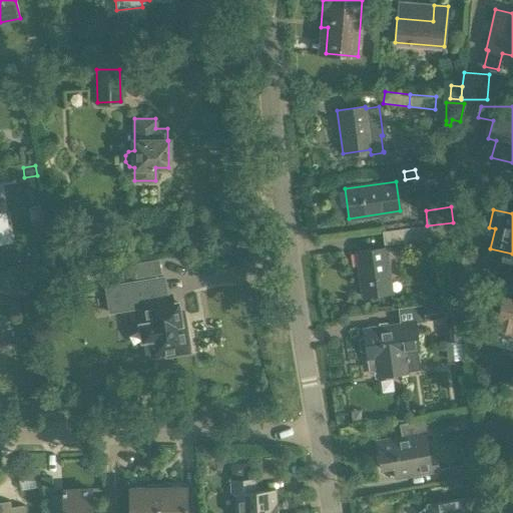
[(445,238),(444,236),(455,235),(453,222),(427,225),(382,231),(384,244),(432,238),(433,242),(441,241),(441,239),(445,238)]
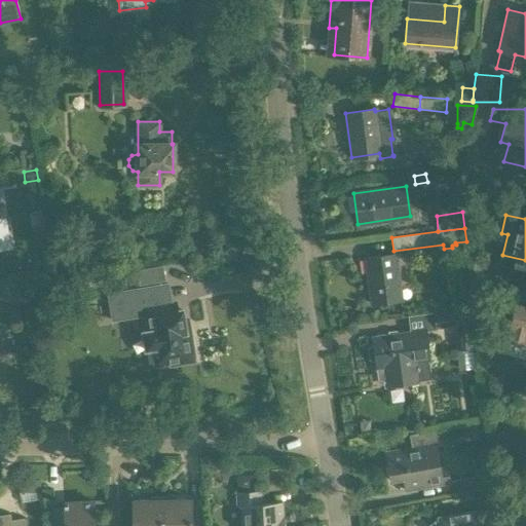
[(371,303),(401,299),(395,254),(365,257),(371,303)]
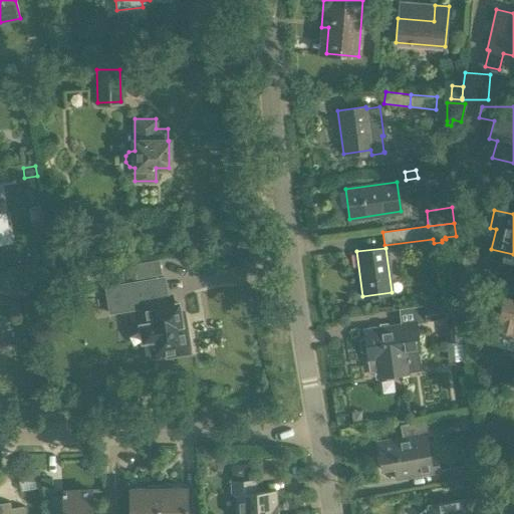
[(471,254),(461,255),(461,267),(471,267),(471,254)]
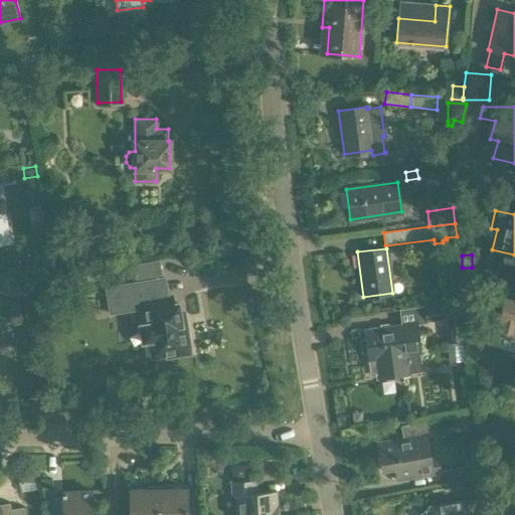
[(36,284),(35,290),(39,295),(45,295),(50,291),(50,285),(46,281),(40,280),(36,284)]
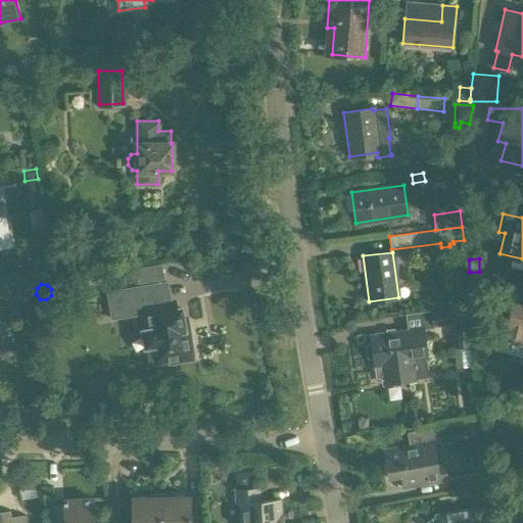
[(156,284),(107,292),(111,320),(145,314),(148,327),(140,329),(144,351),(153,349),(155,363),(168,361),(169,363),(191,359),(186,330),(184,330),(183,322),(185,322),(185,320),(182,320),(181,310),(176,310),(175,302),(165,303),(165,300),(159,302),(156,284)]
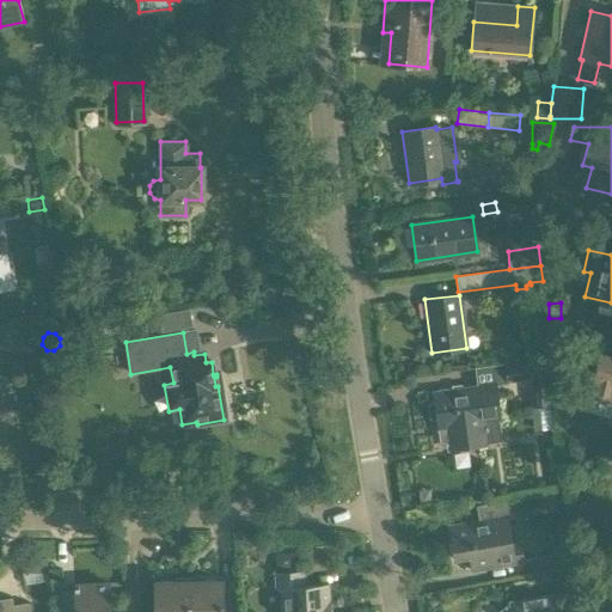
[(18,340),(10,346),(11,355),(19,359),(26,353),(26,343),(18,340)]
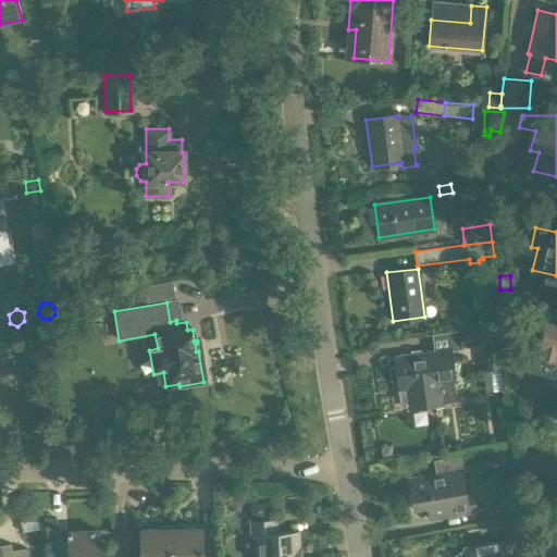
[(529,358),(525,372),(556,380),(556,325),(545,323),(536,360),(529,358)]
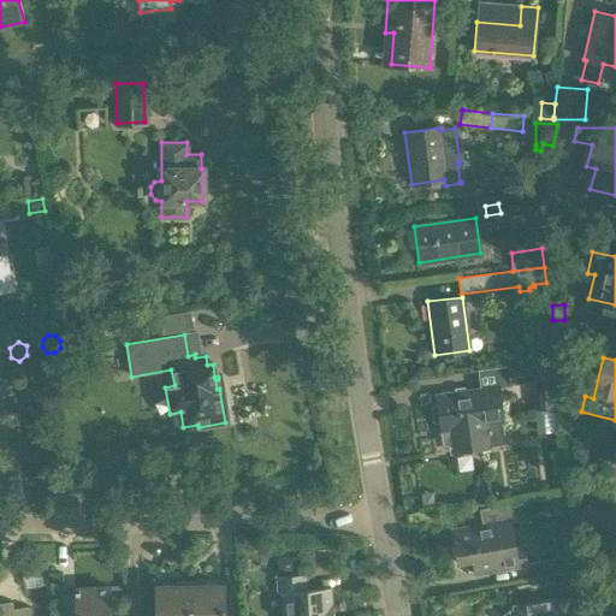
[(443,431),(444,443),(452,446),(454,451),(507,444),(498,386),(533,381),(537,409),(555,407),(550,362),(509,367),(511,384),(437,395),(437,396),(438,403),(432,408),(433,420),(442,424),(442,430),(442,431),(443,431)]
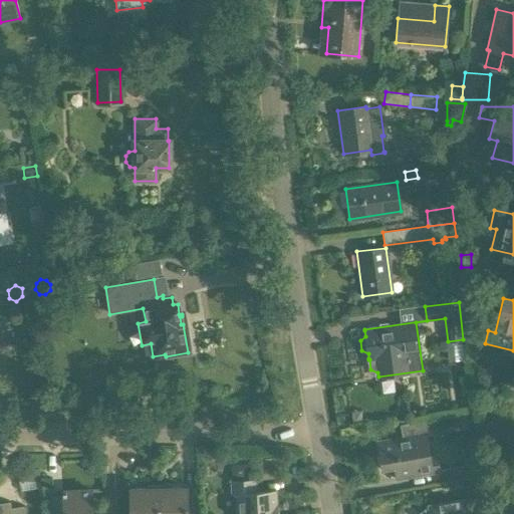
[(432,434),(429,421),(431,421),(430,420),(402,425),(403,426),(404,426),(406,437),(379,441),(384,469),(411,464),(413,476),(441,471),(439,458),(432,459),(427,434),(432,434)]
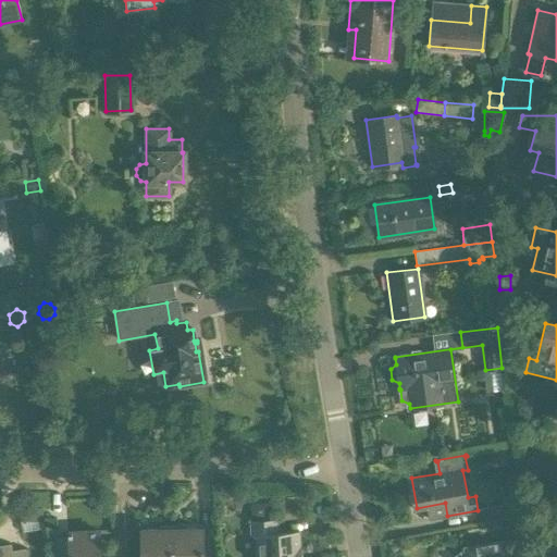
[(484,522),(517,517),(515,503),(482,507),(484,522)]
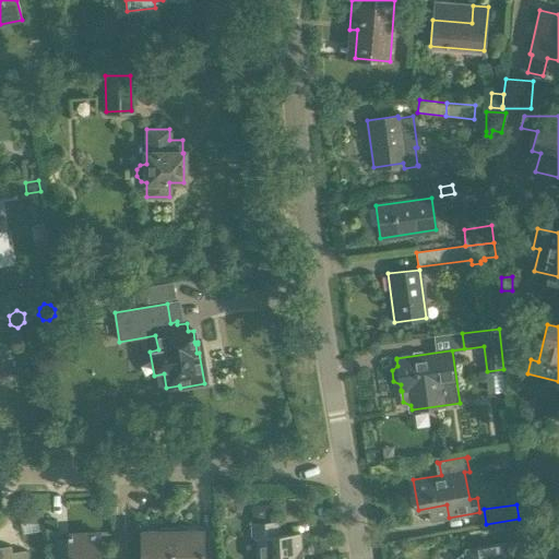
[(252,511),(252,520),(270,519),(270,511),(263,506),(257,506),(252,511)]
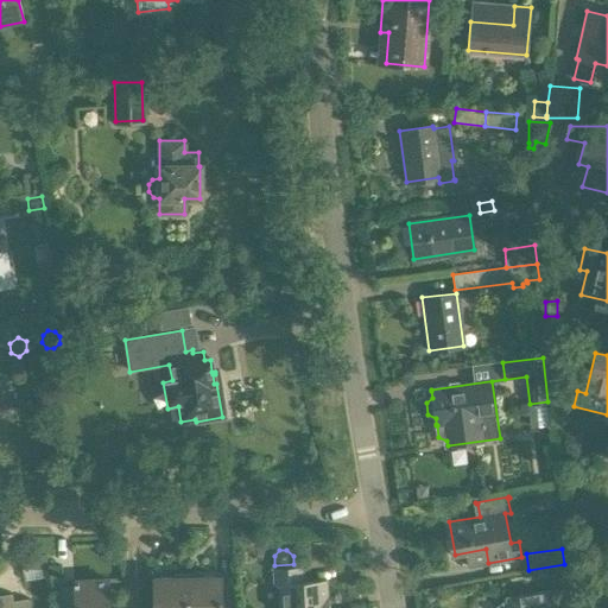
[(305,581),(304,567),(276,568),(277,583),(283,582),(283,607),(329,607),(329,596),(328,580),(305,581)]
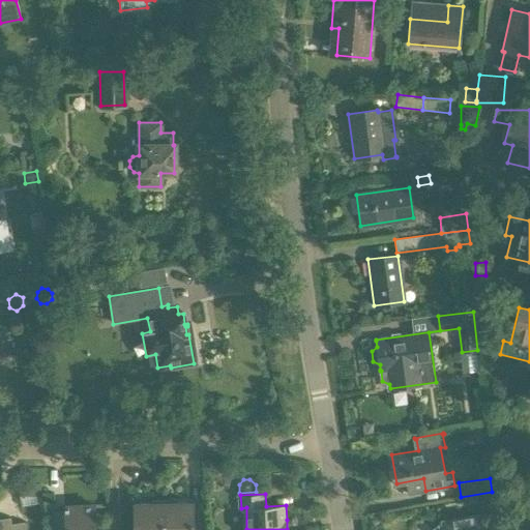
[(22,506),(41,502),(40,496),(20,496),(22,506)]
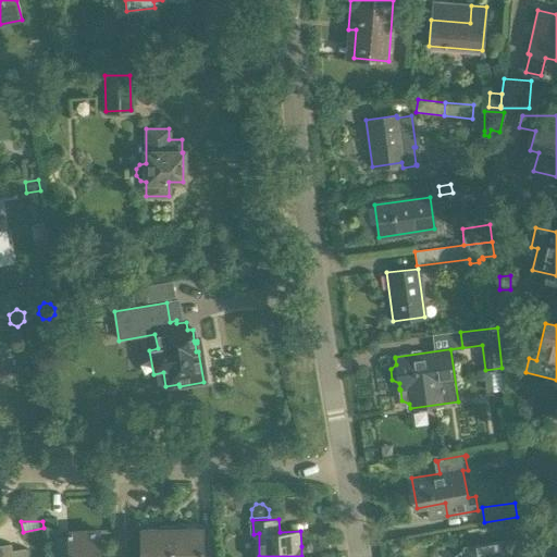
[(174,556),(205,556),(203,528),(173,530),(174,556)]
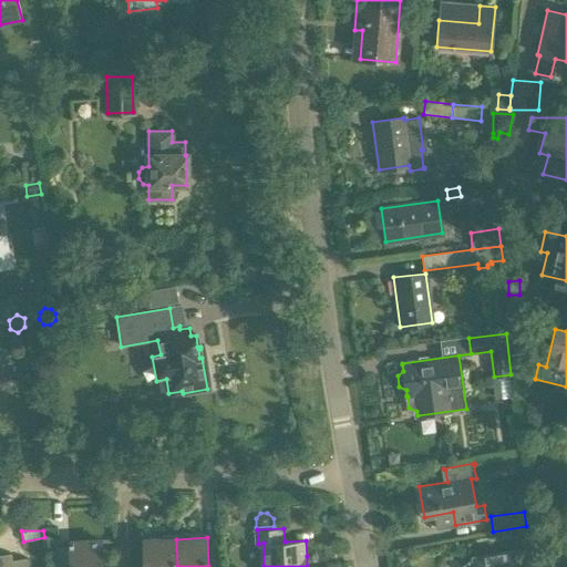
[(145,566),(177,566),(176,539),(145,540),(145,566)]
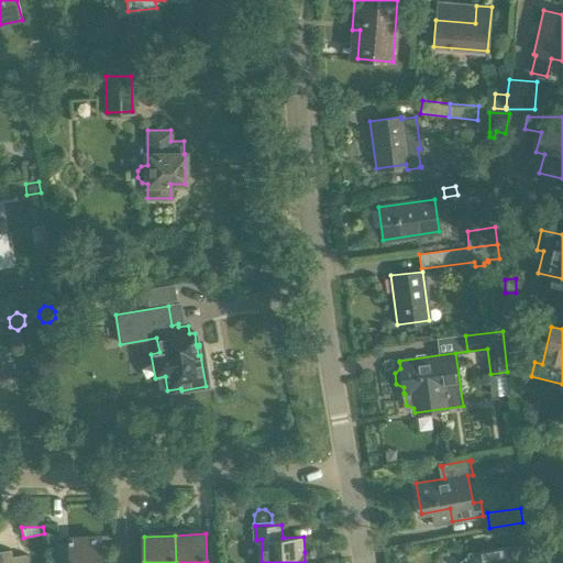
[(72,562),(102,562),(101,537),(70,539),(72,562)]
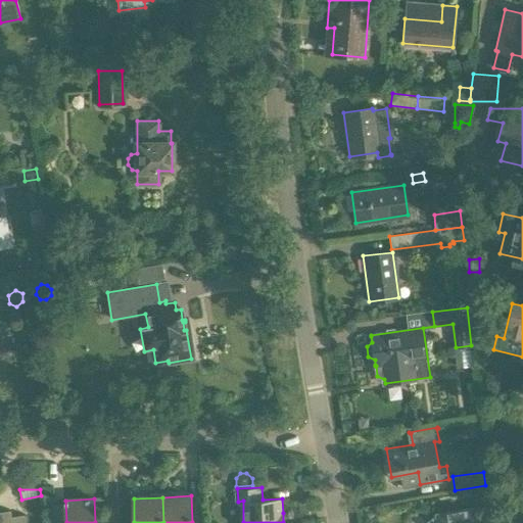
[(480,522),(478,508),(437,515),(438,517),(428,522),(480,522)]
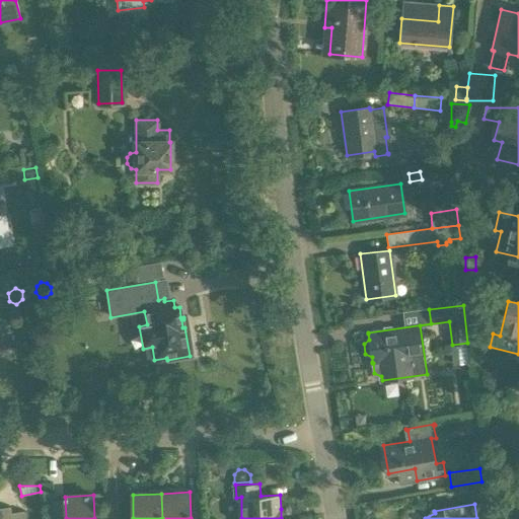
[(13,518),(26,518),(25,510),(12,513),(13,518)]
